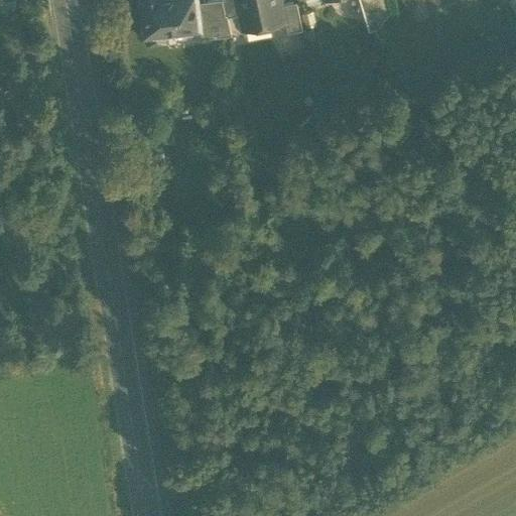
[(145,30),(147,41),(165,39),(164,28),(201,24),(202,24),(199,4),(198,0),(139,0),(144,30),(145,30)]
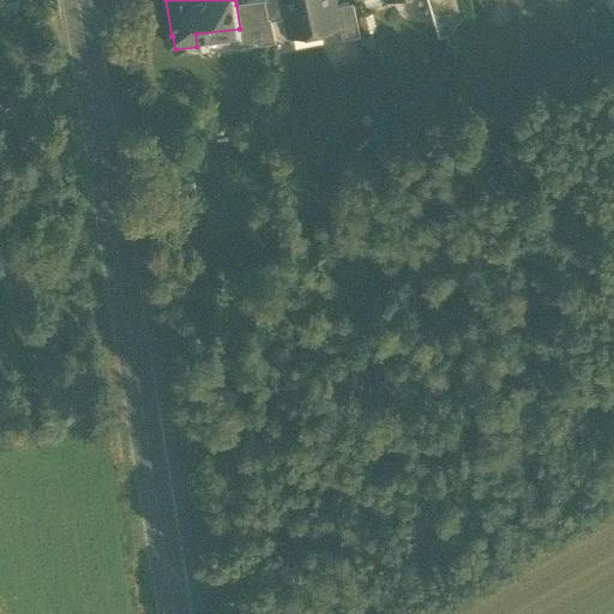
[(263,0),(264,1),(268,18),(270,18),(270,22),(284,19),(280,0),(263,0)]
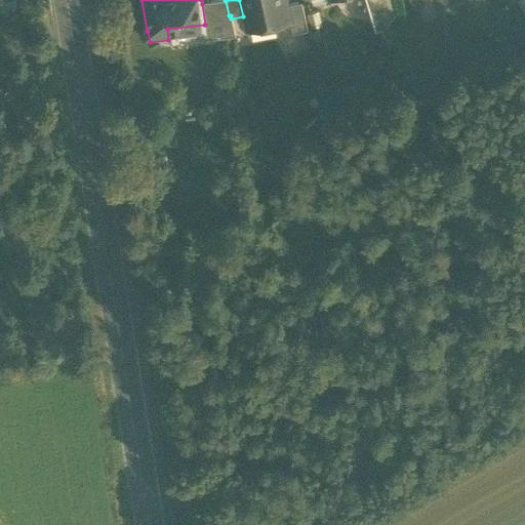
[(239,0),(243,16),(246,31),(289,22),(290,22),(287,6),(286,6),(284,0),(239,0)]
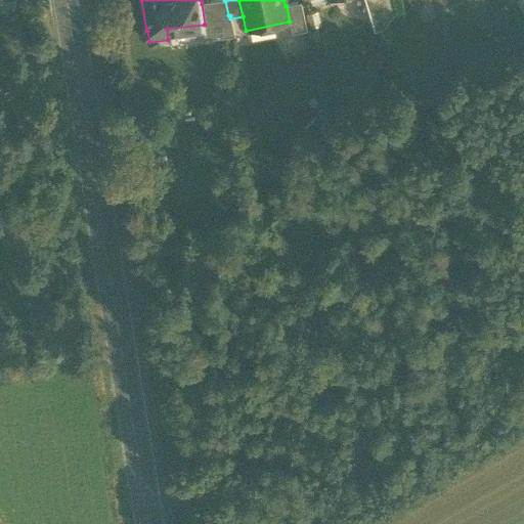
[(363,0),(374,33),(384,30),(396,11),(392,0),(363,0)]
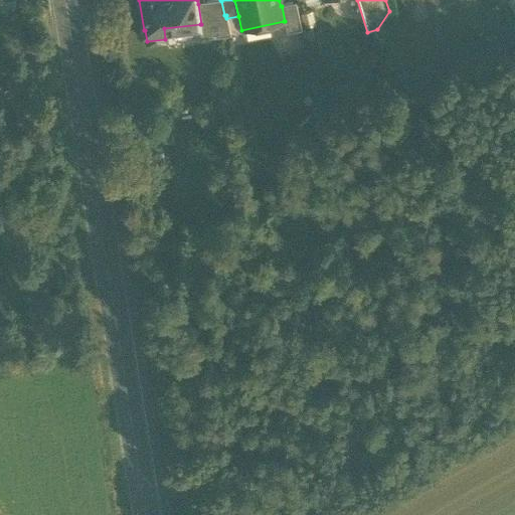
[(230,36),(226,18),(226,15),(224,15),(221,1),(204,3),(198,4),(201,24),(200,24),(202,40),(230,36)]
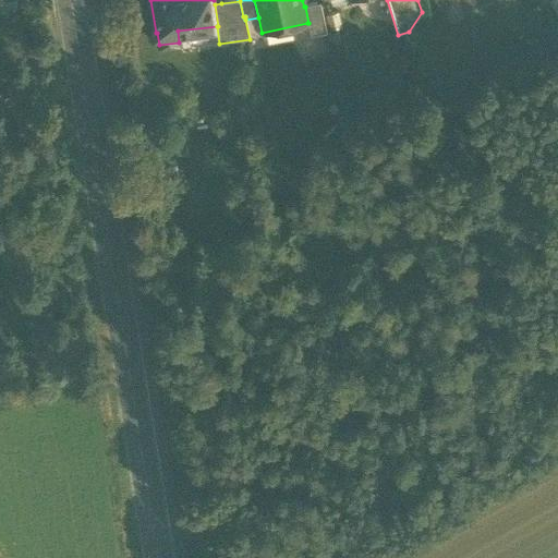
[(307,23),(311,36),(326,33),(320,3),(305,7),(308,23),(307,23)]
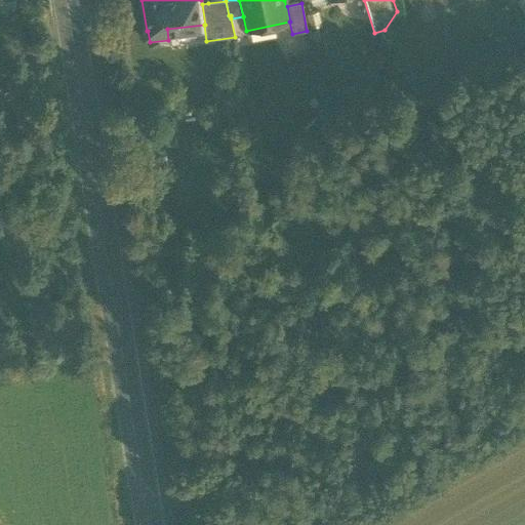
[(318,12),(306,15),(310,31),(322,28),(318,12)]
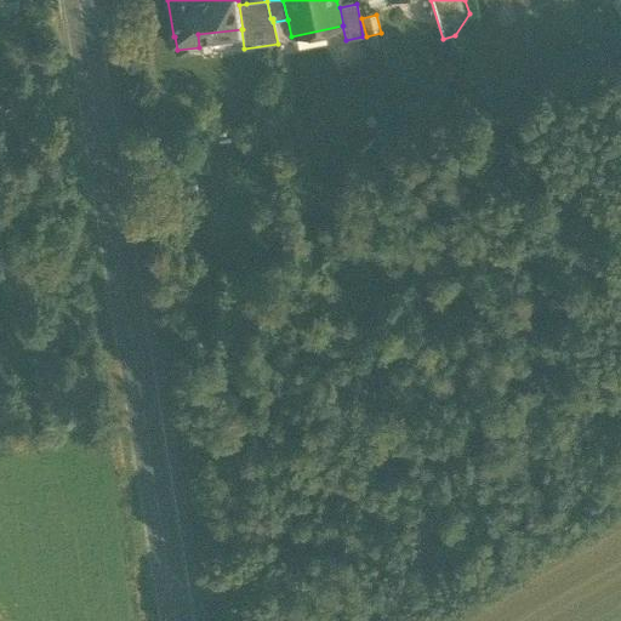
[(366,63),(342,69),(346,90),(371,84),(366,63)]
